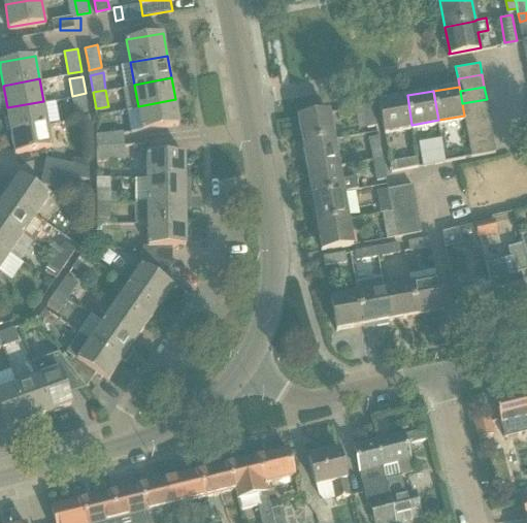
[(75,112),(89,110),(86,93),(72,96),(75,112)]
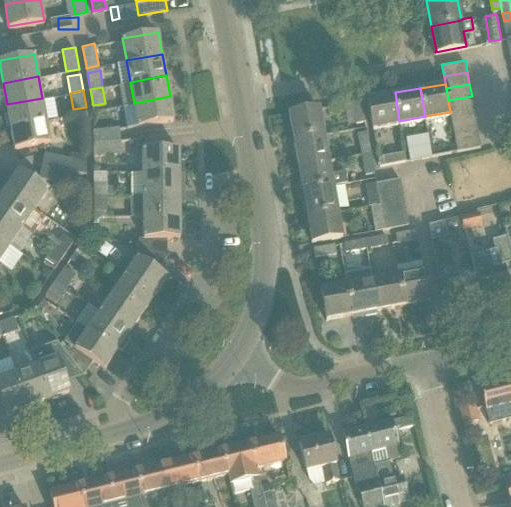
[(373,126),(399,121),(395,92),(369,97),(368,96),(367,96),(373,126)]
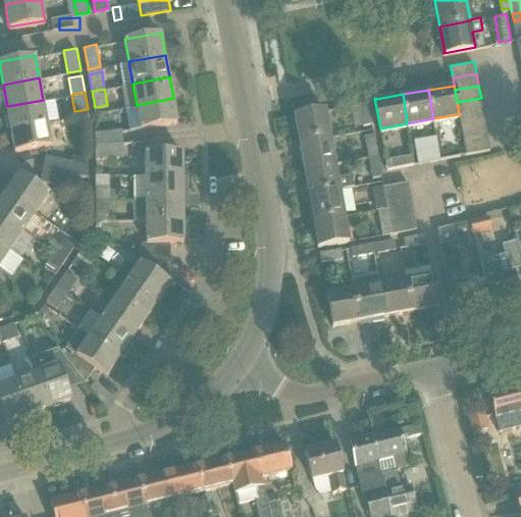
[(129,130),(141,127),(157,124),(177,120),(173,98),(137,105),(125,107),(129,130)]
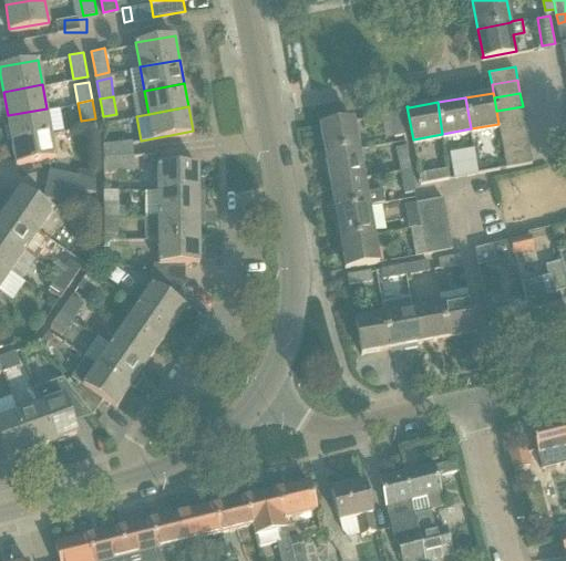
[(496,111),(498,124),(498,125),(525,120),(523,106),(496,111)]
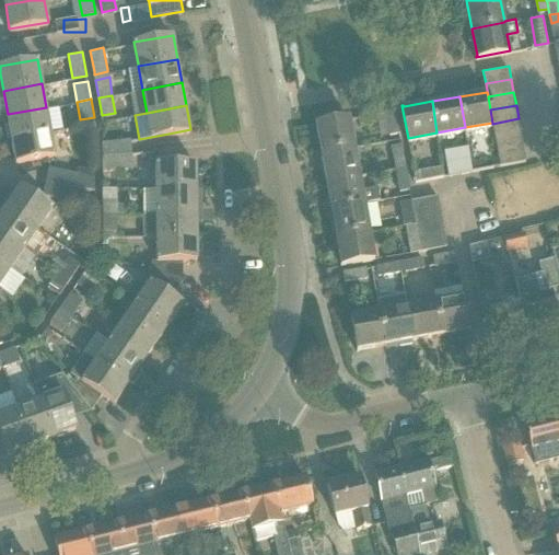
[(11,138),(50,130),(46,107),(8,114),(11,138)]
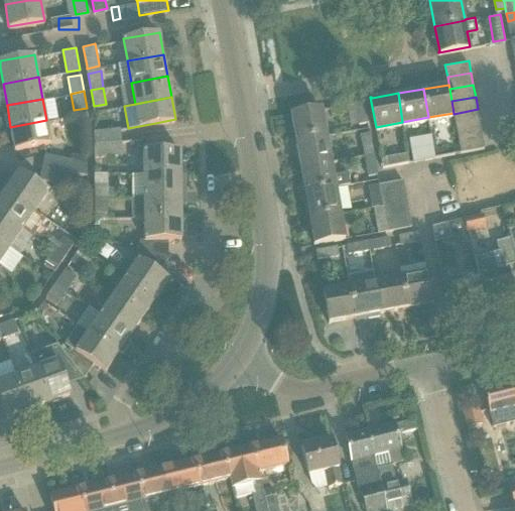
[(359,122),(368,121),(364,100),(356,101),(359,122)]
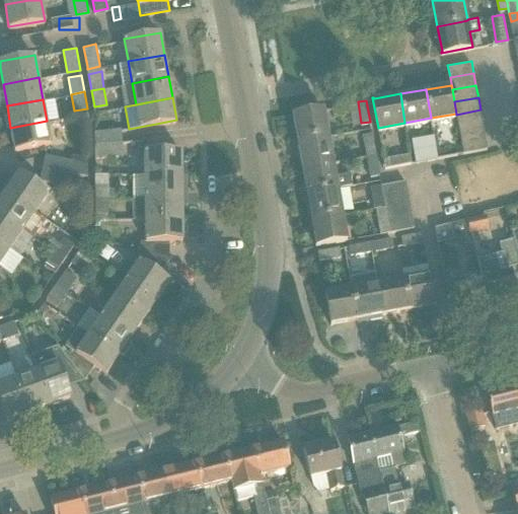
[(323,107),(292,114),(292,115),(293,115),(298,140),(328,134),(323,107)]
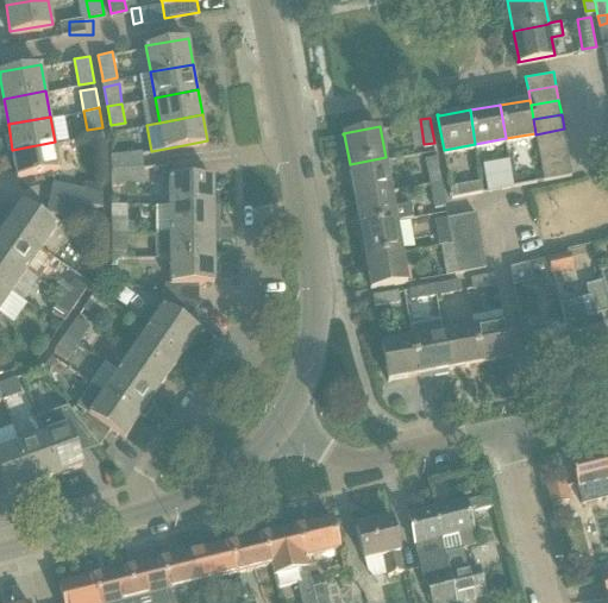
[(536,134),(539,149),(566,144),(564,129),(536,134)]
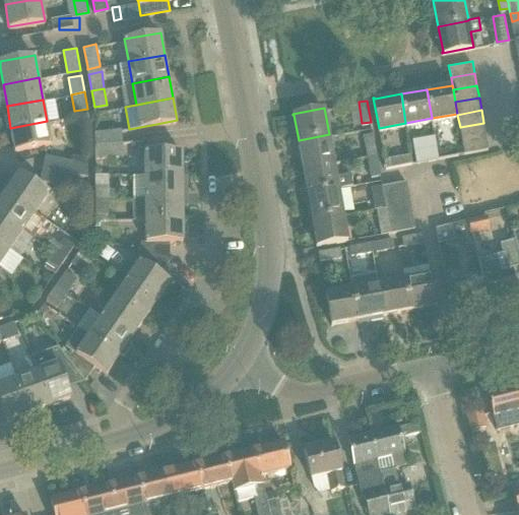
[(14,149),(51,143),(47,121),(10,128),(14,149)]
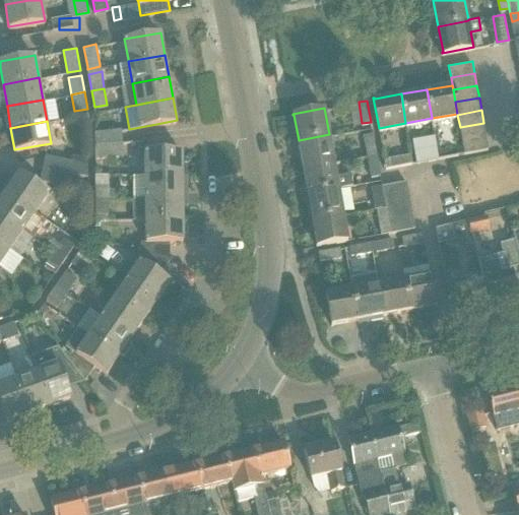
[(60,144),(70,144),(70,123),(59,124),(60,144)]
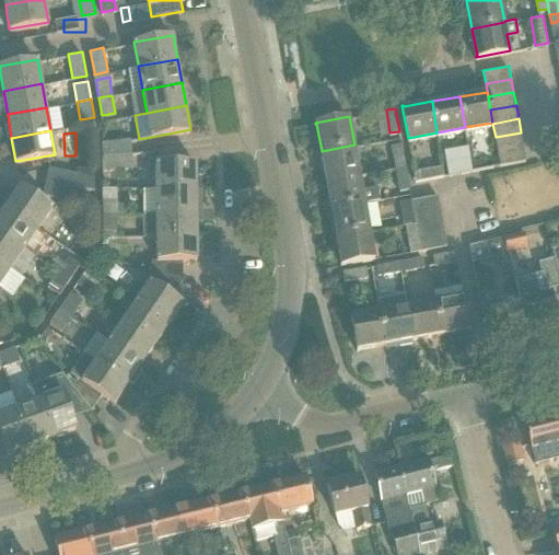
[(496,142),(498,149),(523,146),(521,133),(496,137),(496,142)]
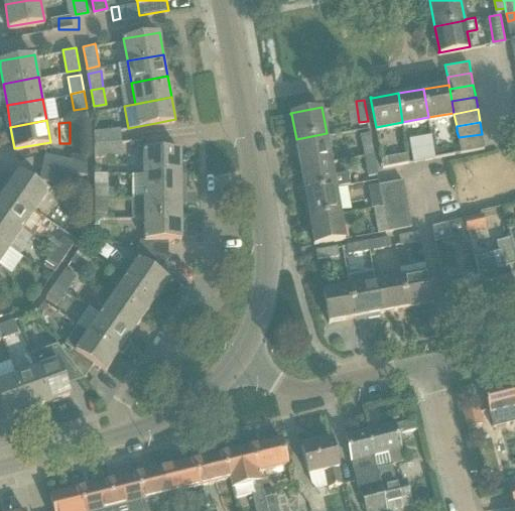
[(121,127),(95,129),(95,142),(122,139),(121,127)]
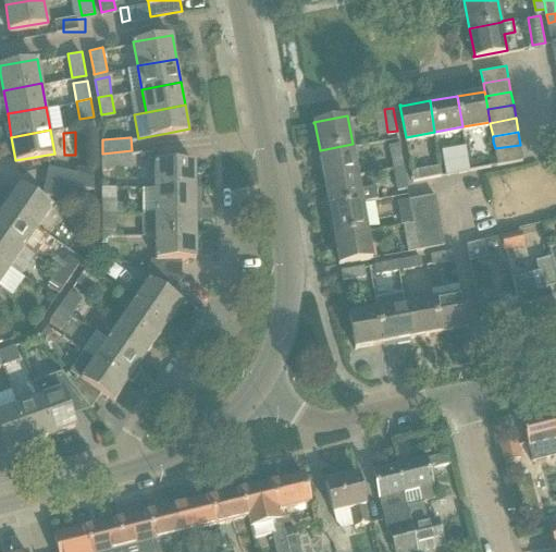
[(394,166),(404,163),(399,142),(390,143),(394,164),(394,166)]
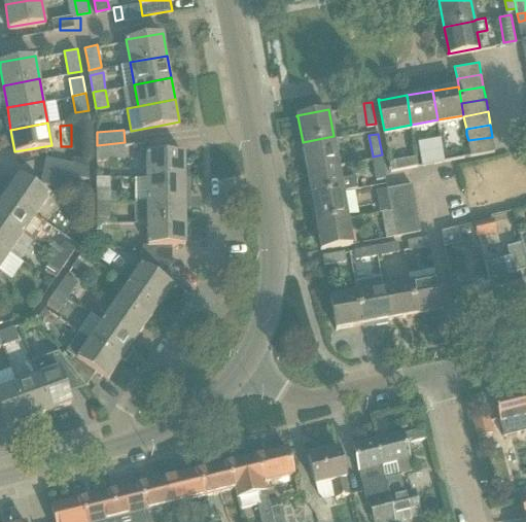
[(307,168),(338,163),(334,136),(303,142),(307,168)]
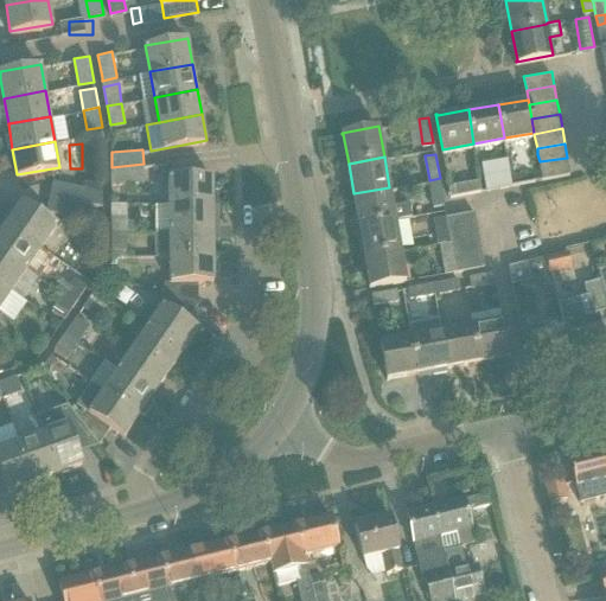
[(508,157),(482,161),(485,177),(486,187),(511,183),(511,181),(508,157)]
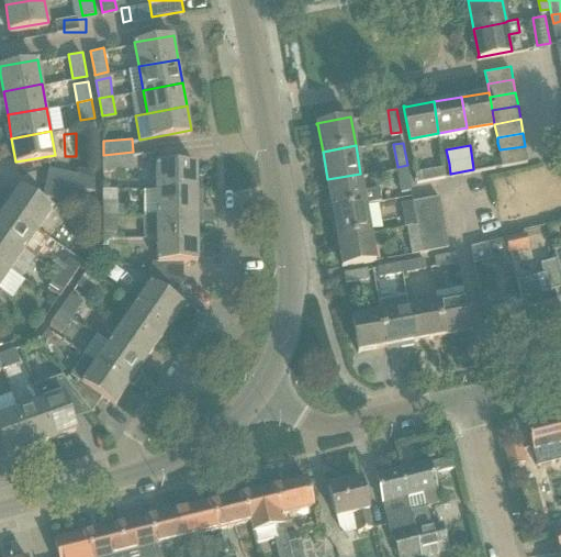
[(502,164),(528,159),(525,146),(500,149),(502,164)]
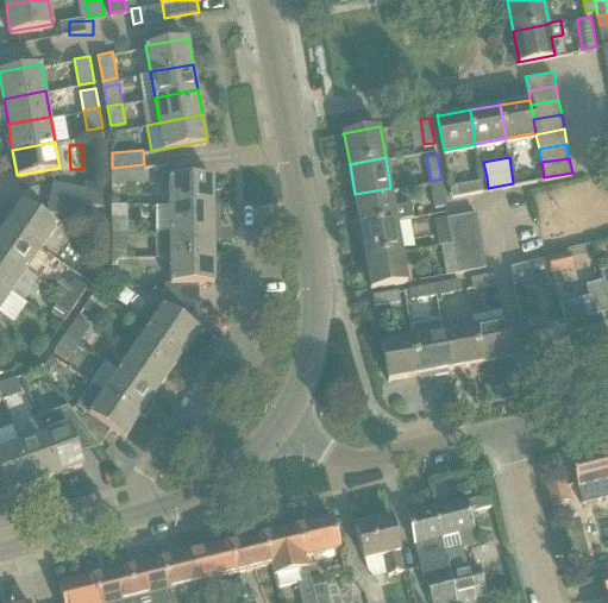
[(112,183),(145,180),(144,164),(112,168),(112,183)]
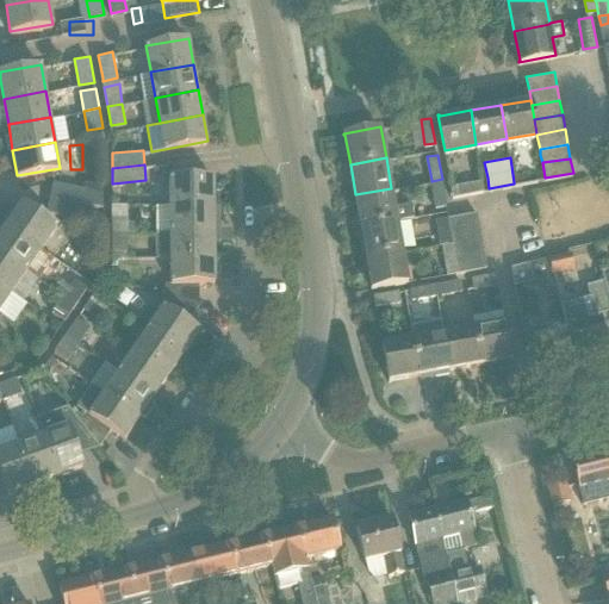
[(171,204),(213,203),(213,176),(190,176),(171,176),(171,204)]
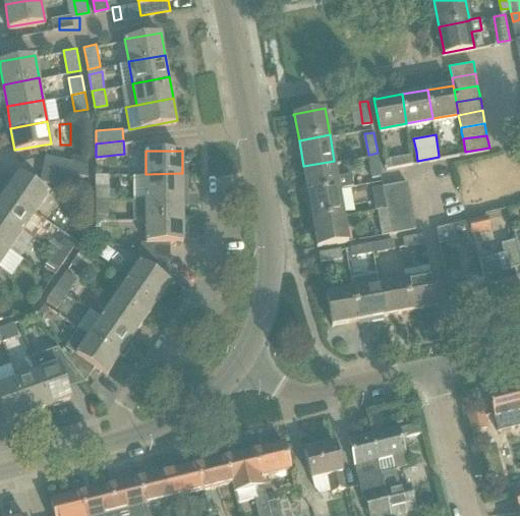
[(372,176),(381,174),(378,153),(368,155),(372,176)]
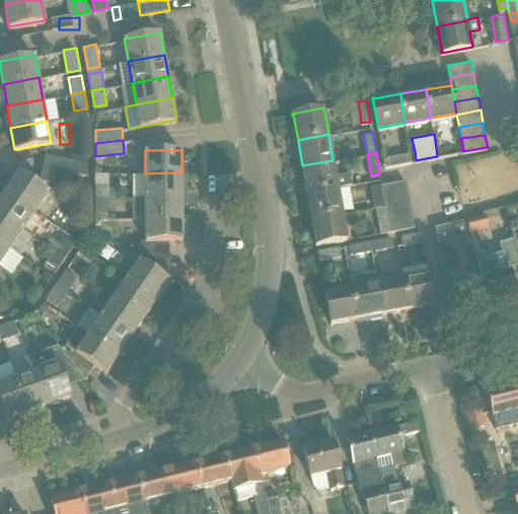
[(404,153),(383,157),(385,166),(407,162),(412,161),(412,160),(410,152),(404,153)]
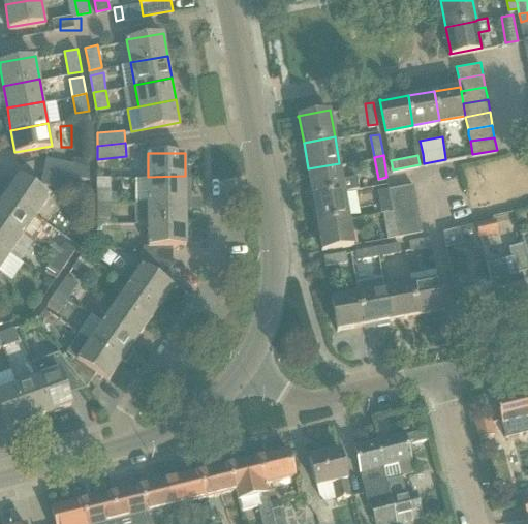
[(71,175),(74,162),(47,156),(44,168),(71,175)]
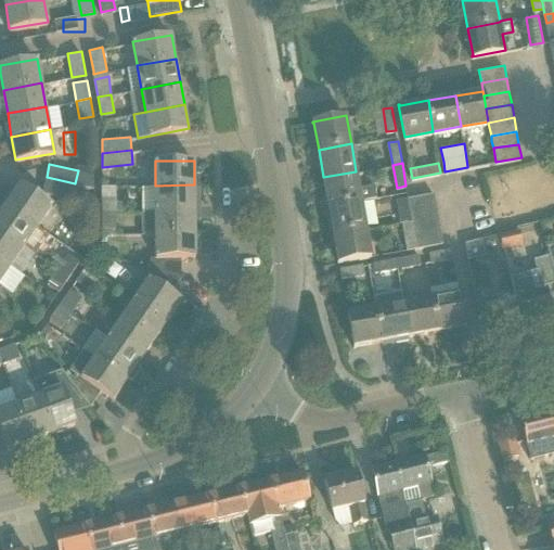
[(356,171),(323,177),(329,205),(360,200),(360,199),(376,195),(374,183),(358,187),(356,171)]
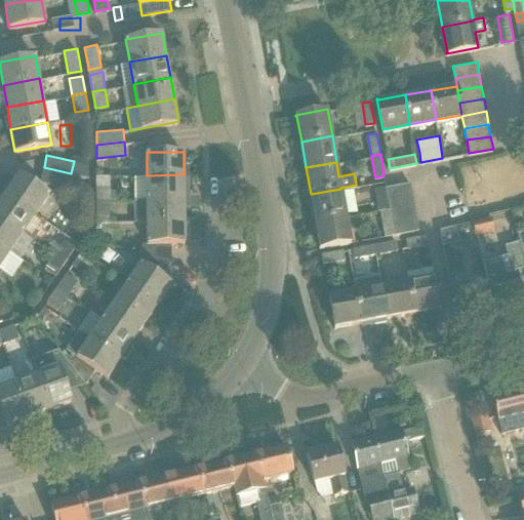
[(70,181),(71,173),(44,167),(41,181),(68,186),(70,181)]
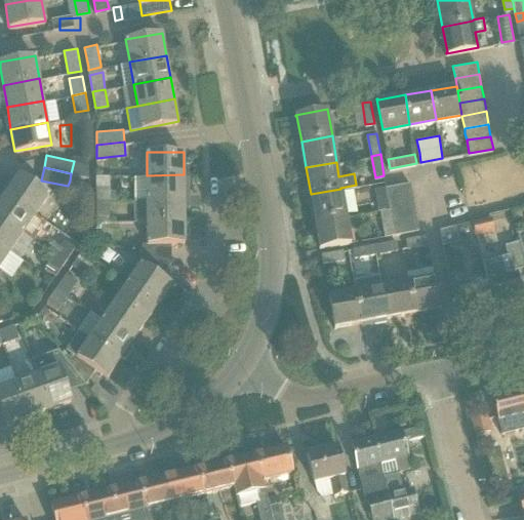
[(36,212),(49,194),(18,172),(6,192),(36,212)]
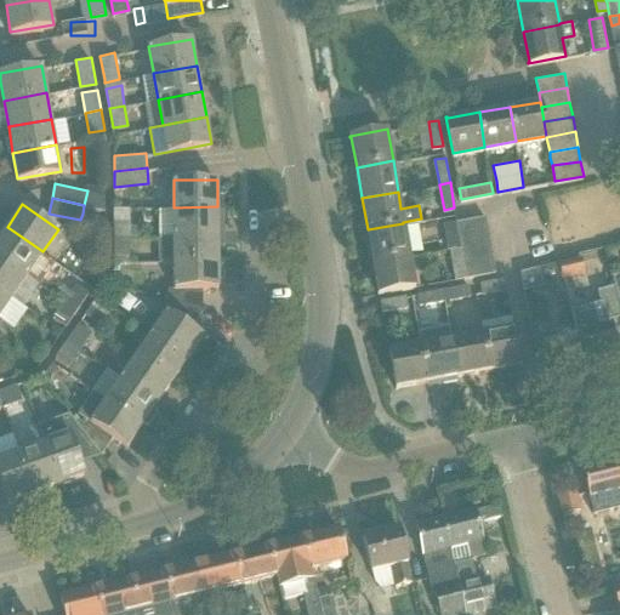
[(140,222),(130,222),(130,214),(130,205),(114,205),(114,214),(114,233),(130,233),(140,233),(140,222)]
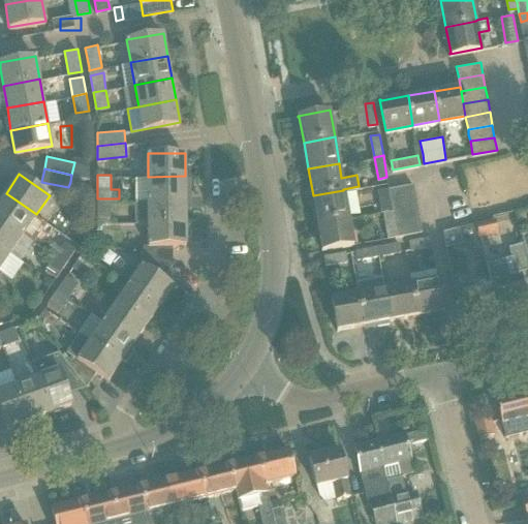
[(134,198),(185,198),(185,192),(190,192),(190,177),(185,177),(185,176),(148,177),(134,177),(134,198)]
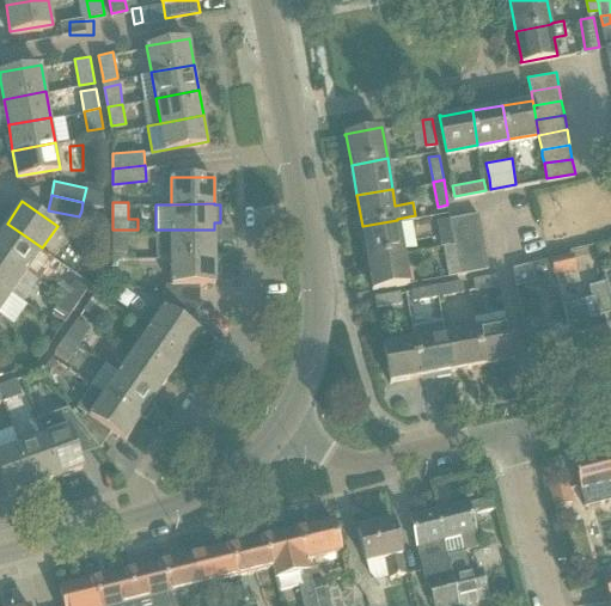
[(454,244),(483,238),(478,210),(450,216),(454,242),(454,244)]
